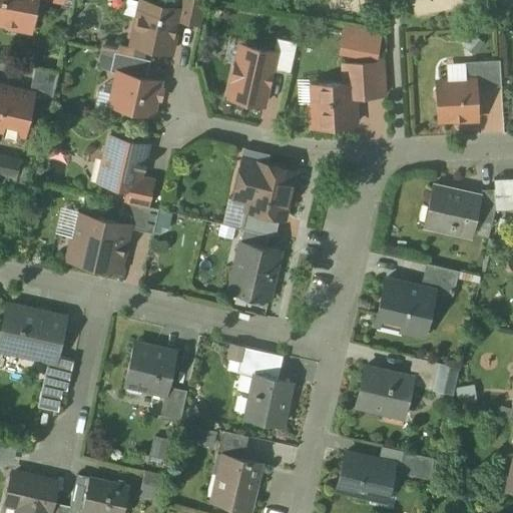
[(0,0),(0,23),(9,25),(12,23),(31,26),(36,0),(0,0)]
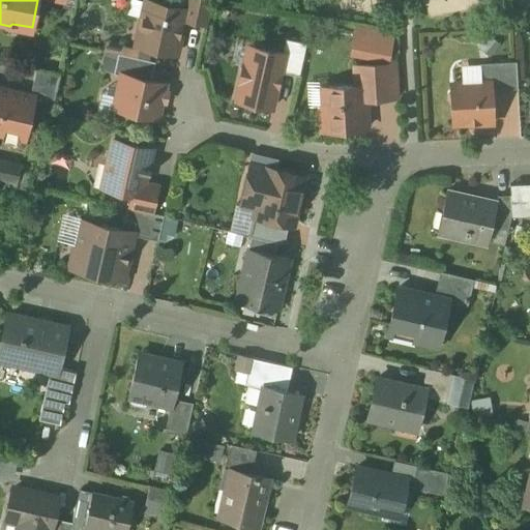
[(211,0),(187,0),(185,9),(186,10),(184,21),(206,26),(211,0)]
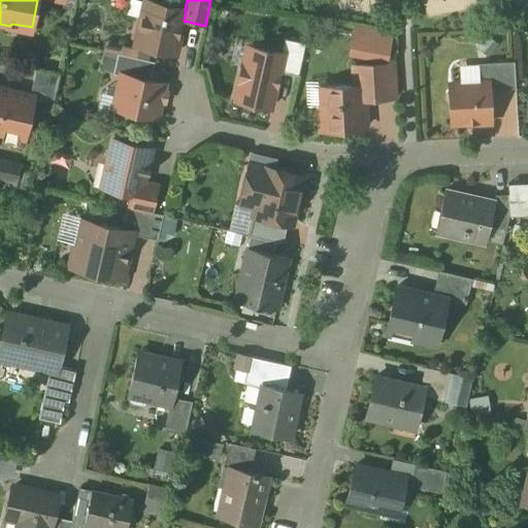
[(185,9),(145,1),(138,35),(143,36),(141,47),(175,55),(184,21),(186,10),(185,9)]
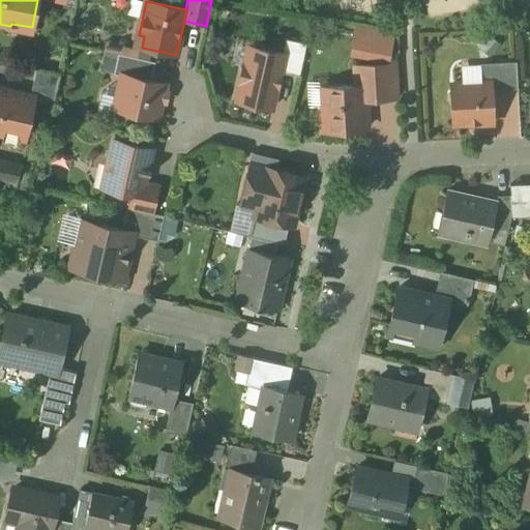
[(306,45),(287,40),(283,55),(285,55),(281,72),(299,77),(306,45)]
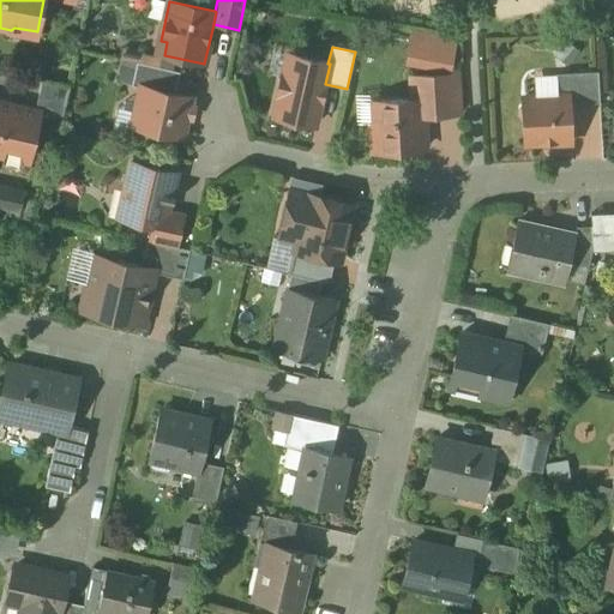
[(327,64),(294,56),(289,77),(283,76),(278,97),(284,98),(280,119),(315,126),(325,84),(330,64),(327,64)]
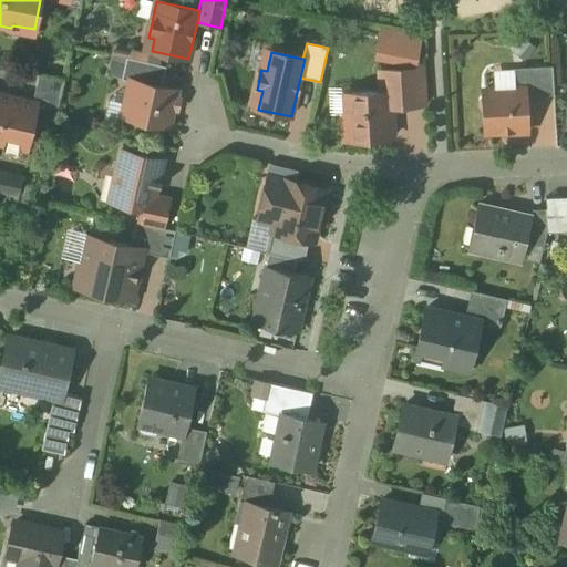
[(166,68),(127,59),(122,80),(131,82),(131,80),(162,88),(166,68)]
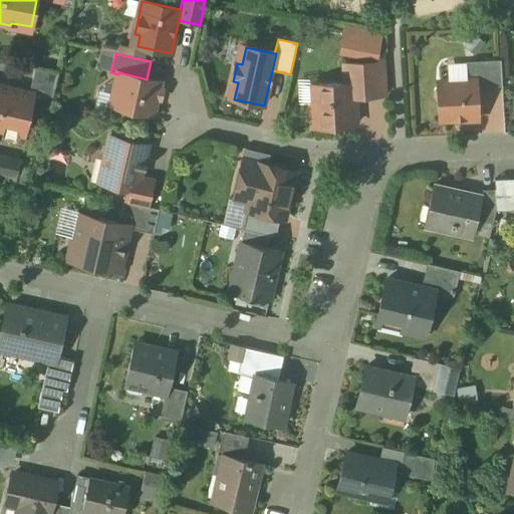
[(501,61),(474,62),(475,80),(476,80),(476,88),(502,87),(501,61)]
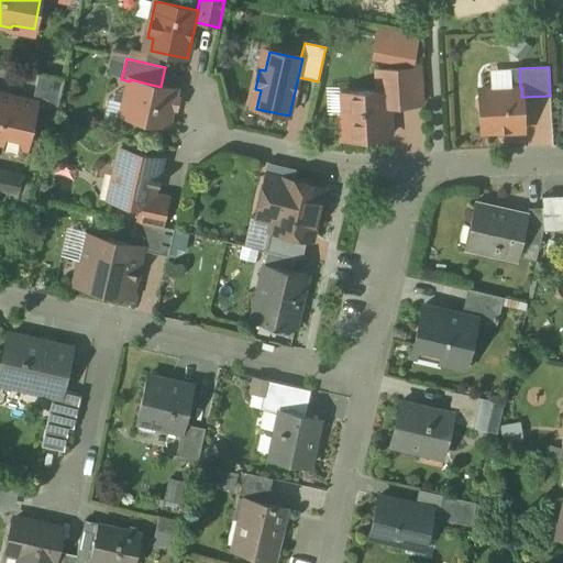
[(378,92),(346,95),(348,108),(341,114),(343,140),(345,140),(349,142),(360,142),(362,139),(389,138),(389,124),(387,122),(386,110),(389,107),(422,105),(420,69),(377,72),(378,92)]
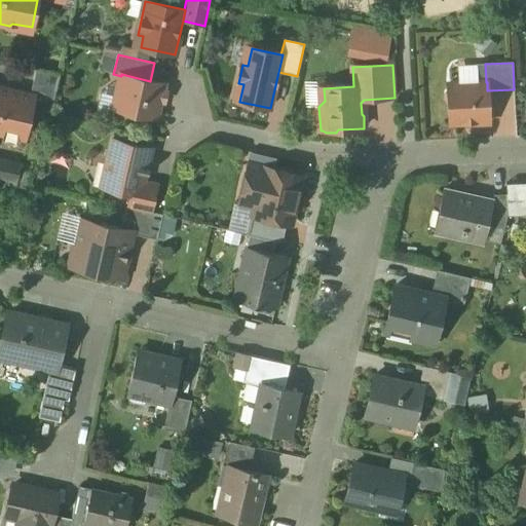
[(60,75),(36,69),(31,91),(43,95),(41,104),(52,107),(60,75)]
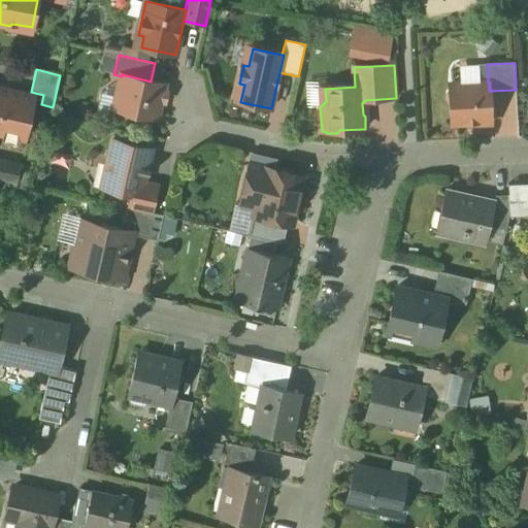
[(151,81),(122,74),(122,76),(117,101),(124,103),(123,111),(126,116),(134,118),(138,114),(157,119),(164,85),(151,81)]
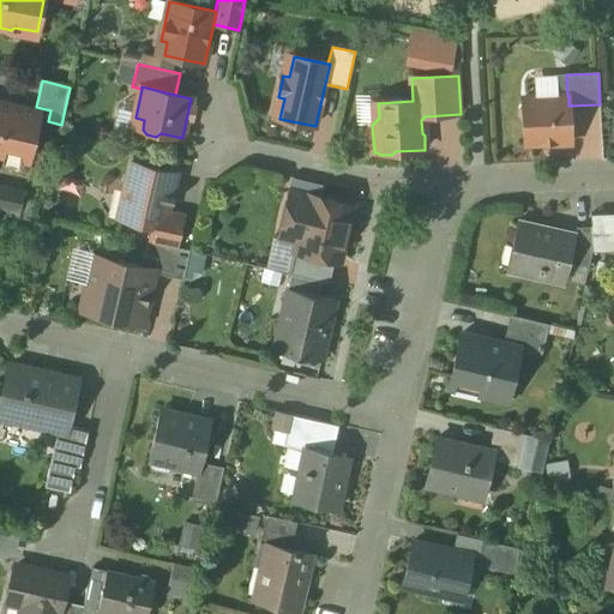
[(567,96),(523,100),(524,107),(521,109),(522,120),(524,122),(525,145),(554,144),(555,145),(571,145),(569,106),(569,96),(567,96)]
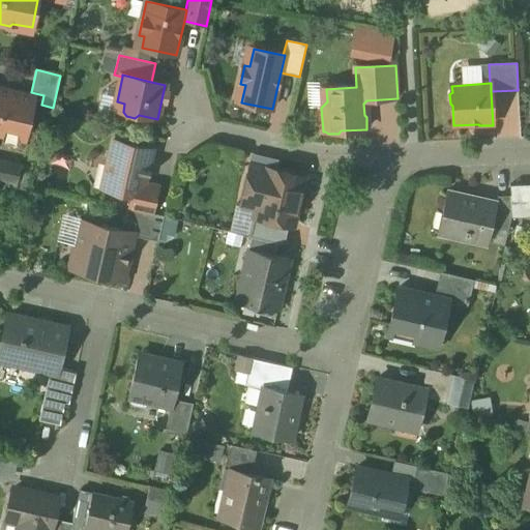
[(34,97),(0,89),(0,135),(25,141),(34,97)]
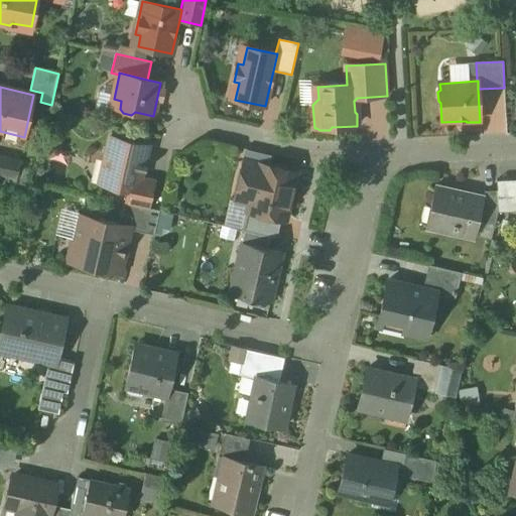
[(148,145),(110,137),(107,153),(105,153),(101,168),(111,171),(107,185),(129,190),(137,191),(140,178),(148,145)]
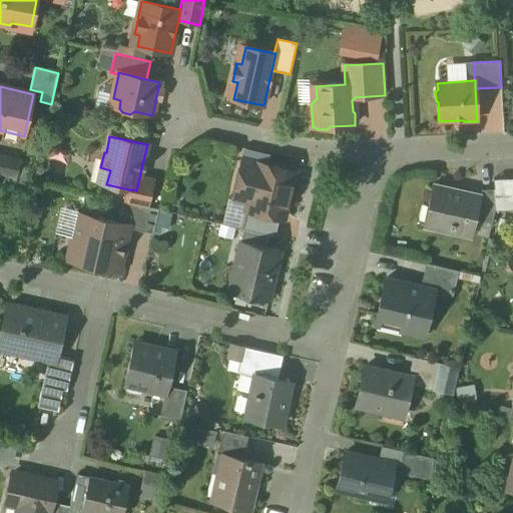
[(20,159),(0,154),(0,175),(16,179),(20,159)]
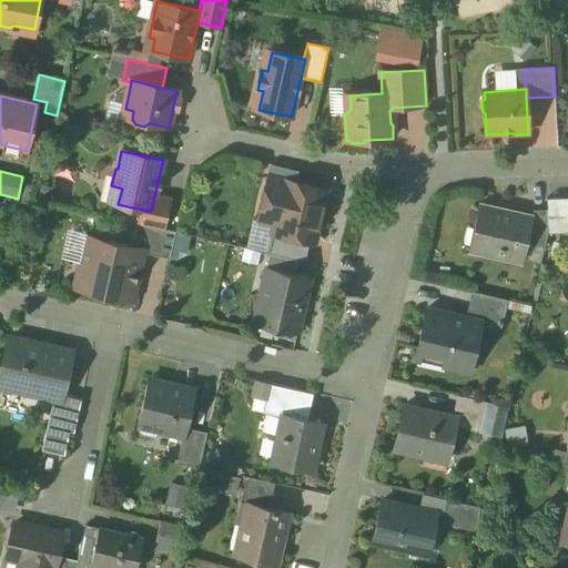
[(326,191),(273,179),(267,202),(263,204),(262,213),(264,217),(264,220),(276,223),(273,233),(310,241),(314,242),(326,191)]
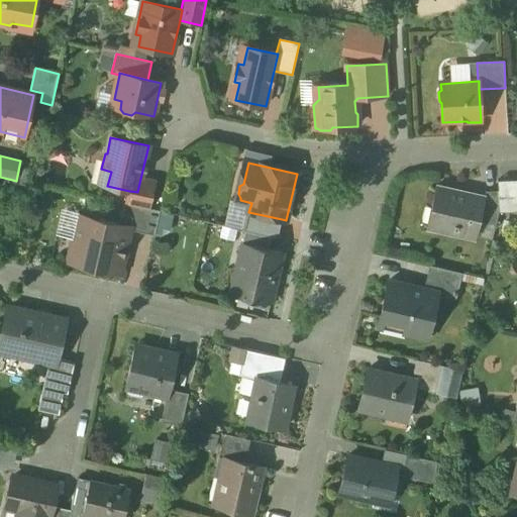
[(501,211),(516,210),(516,178),(499,180),(501,211)]
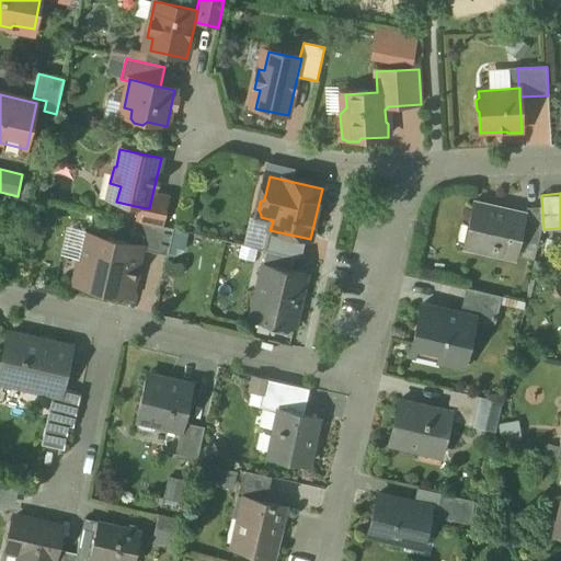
[(152,194),(149,208),(140,207),(137,222),(173,231),(174,229),(161,227),(168,198),(152,194)]
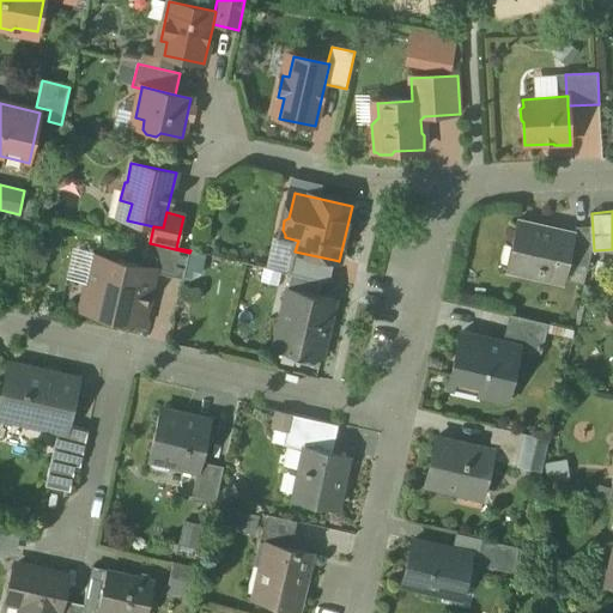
[(548,230),(516,223),(511,247),(522,249),(519,267),(539,272),(538,278),(564,284),(569,263),(575,240),(572,238),(547,234),(548,230)]
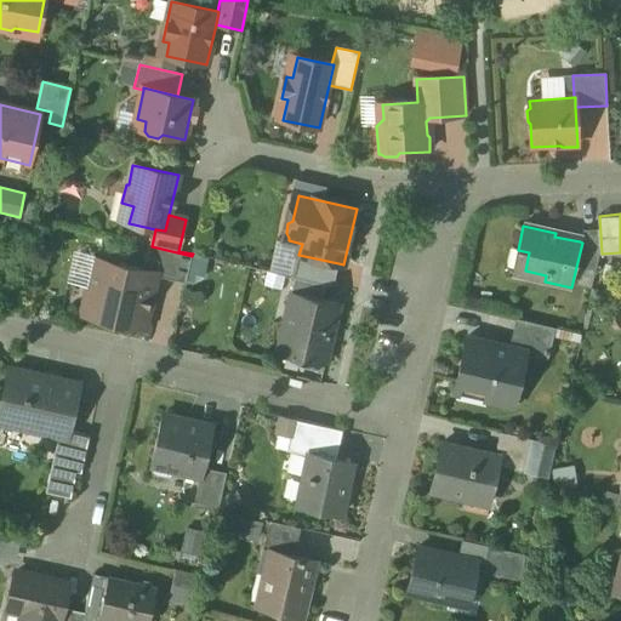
[(598,231),(582,232),(580,241),(582,243),(576,267),(596,271),(599,255),(598,231)]
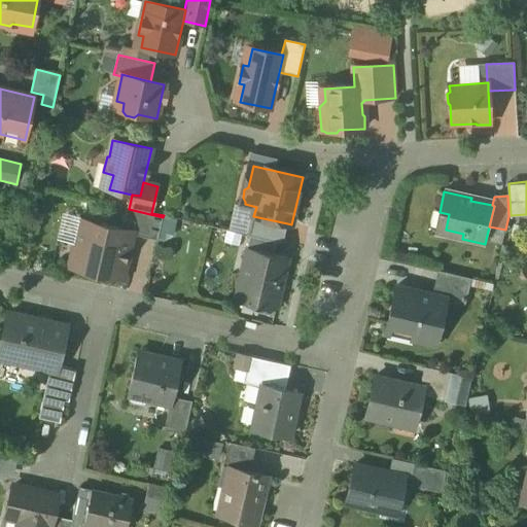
[(129,209),(127,209),(123,229),(133,232),(133,235),(157,241),(163,217),(129,209)]
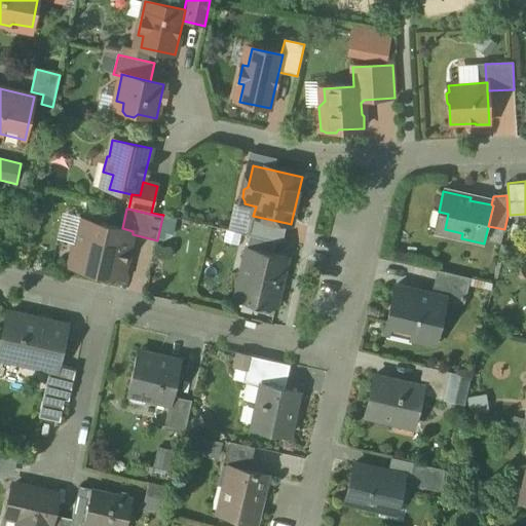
[(287,223),(253,216),(249,235),(275,241),(283,243),(287,223)]
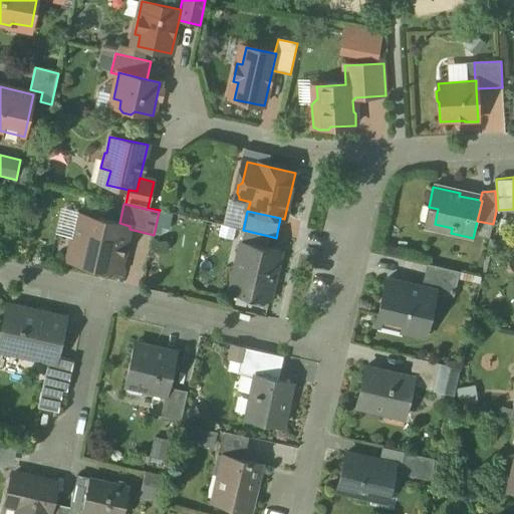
[(119,223),(78,215),(68,261),(119,272),(130,229),(130,226),(119,223)]
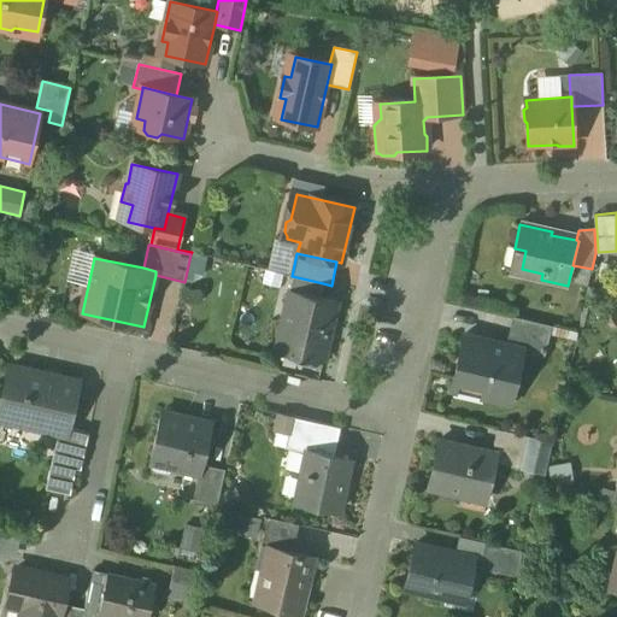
[(323,283),(293,277),(289,292),(297,294),(298,292),(321,298),(323,283)]
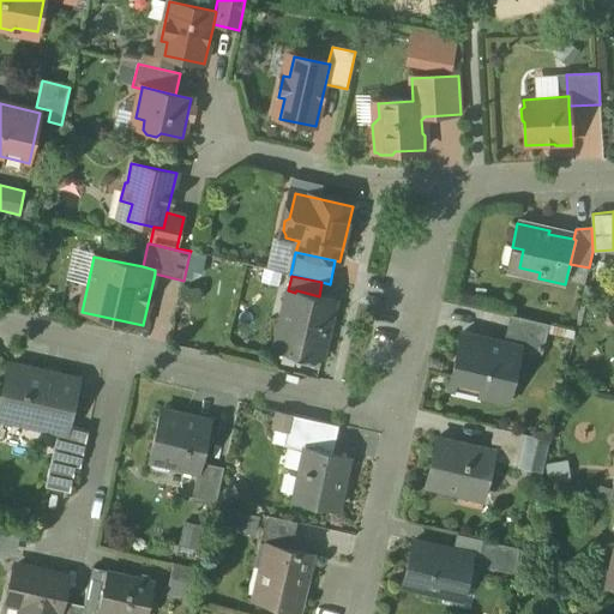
[(295,293),(288,290),(275,351),(321,362),(336,301),(319,296),(296,290),(295,293)]
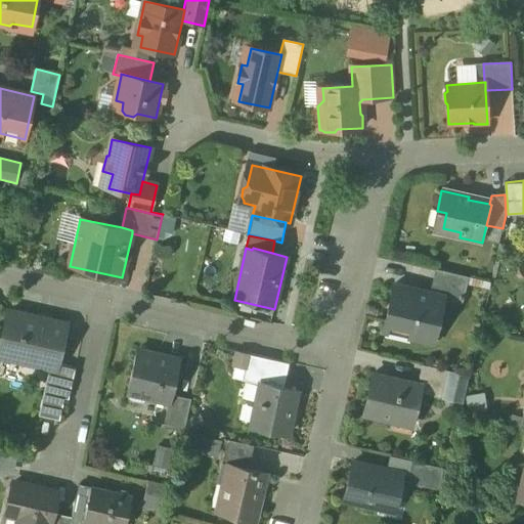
[(469,277),(436,270),(433,285),(465,293),(469,277)]
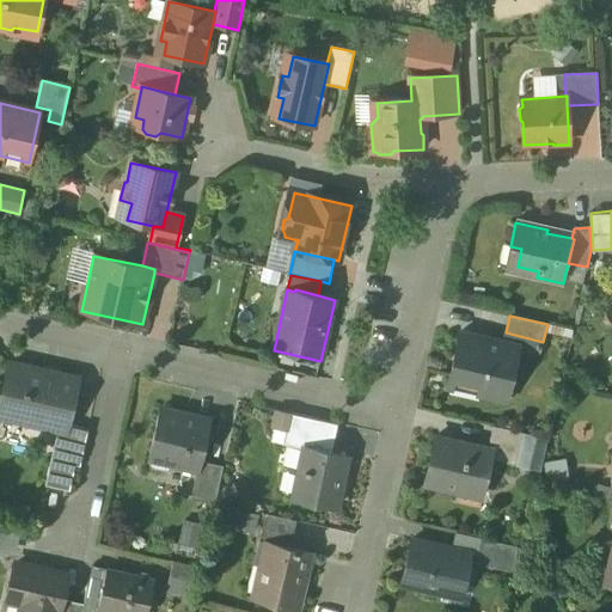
[(518,347),(460,334),(447,387),(505,402),(518,347)]
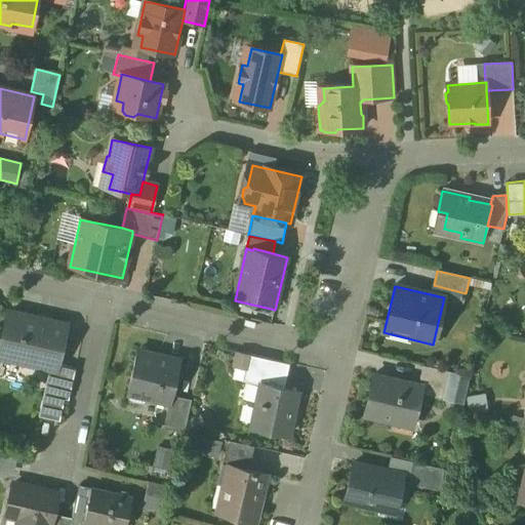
[(67,327),(8,314),(0,351),(0,357),(50,368),(56,370),(57,365),(67,327)]
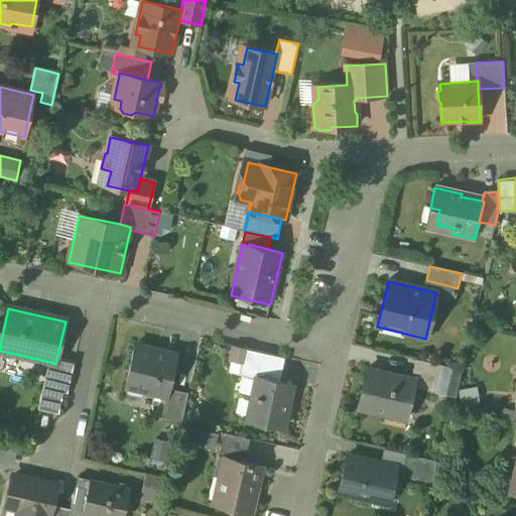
[(177,356),(135,346),(125,388),(166,397),(167,397),(169,390),(177,356)]
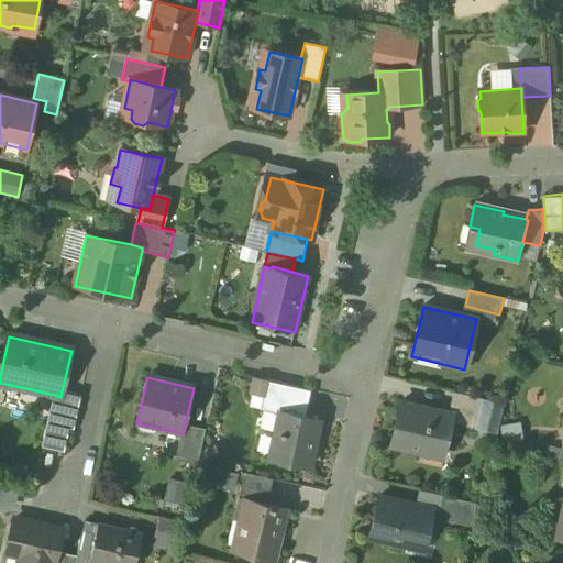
[(311,392),(267,382),(263,399),(283,404),(280,414),(305,419),(311,392)]
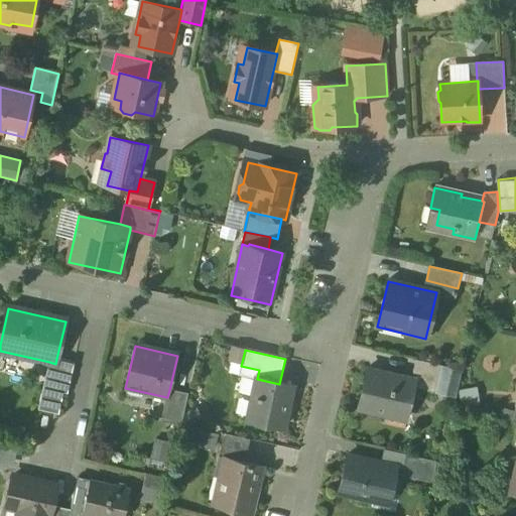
[(55,364),(49,362),(43,388),(63,393),(68,394),(75,363),(56,359),(55,364)]
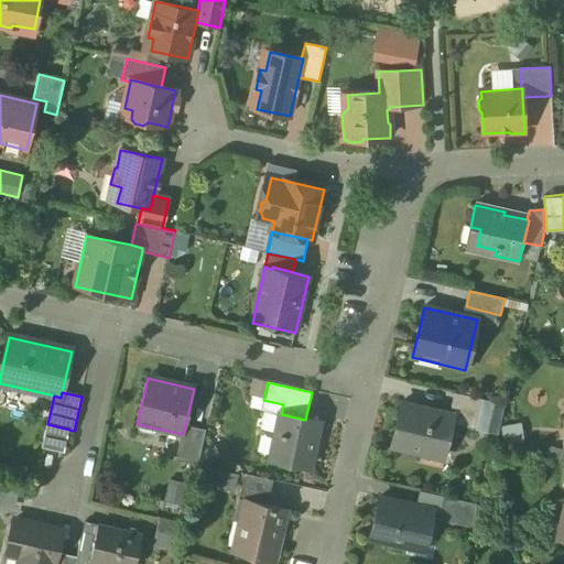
[(484,400),(456,394),(452,411),(462,413),(458,426),(477,430),(484,400)]
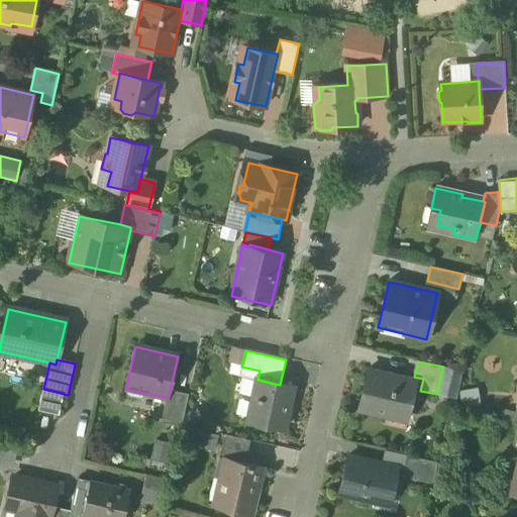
[(414,381),(383,374),(383,373),(369,370),(359,410),(388,416),(389,411),(407,415),(414,381)]
